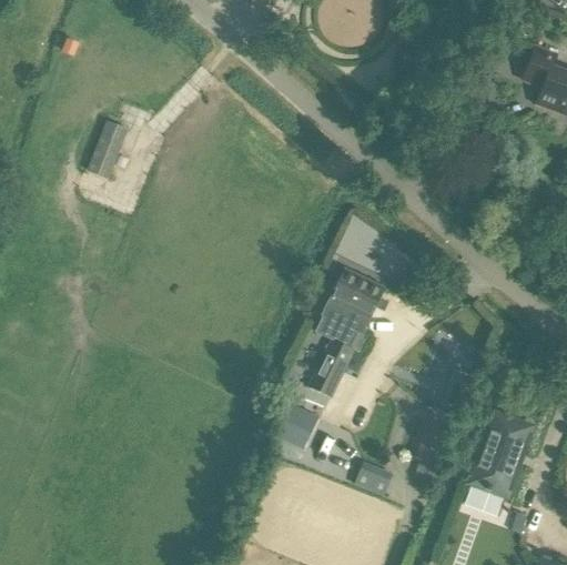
[(72,53),(78,40),(68,36),(62,50),(72,53)]
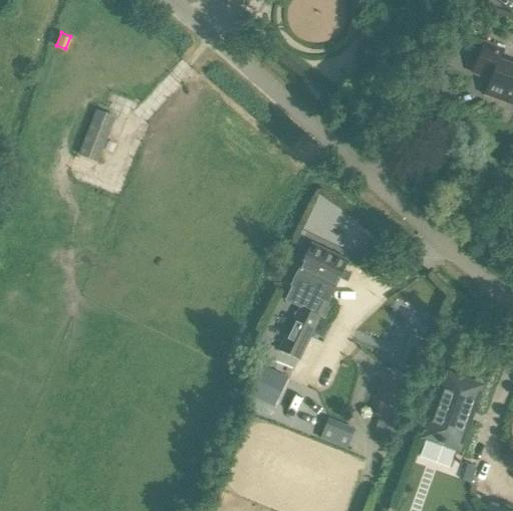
[(473,71),(491,78),(485,93),(512,103),(512,61),(502,57),(505,47),(485,39),(473,71)]
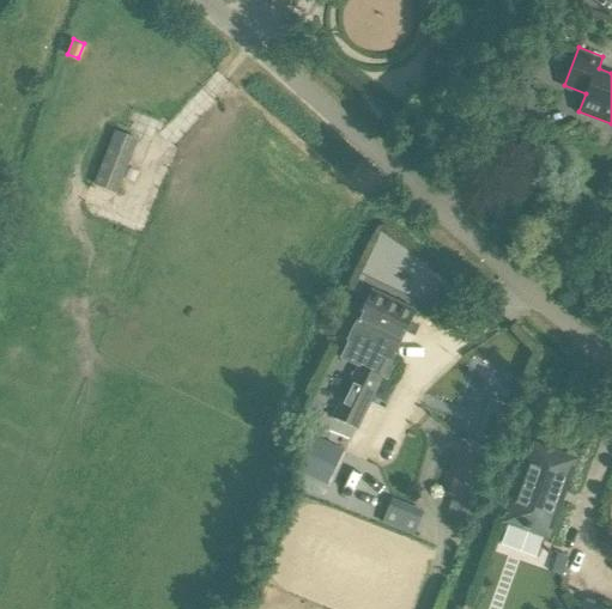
[(114,131),(98,170),(94,183),(116,192),(121,180),(135,139),(114,131)]
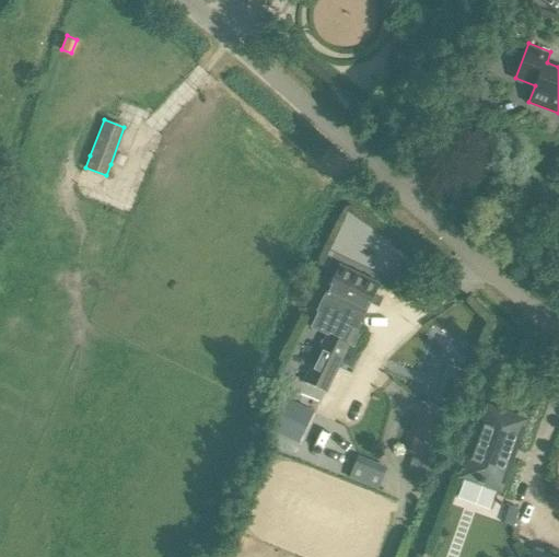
[(365,312),(380,282),(340,264),(326,293),(365,312)]
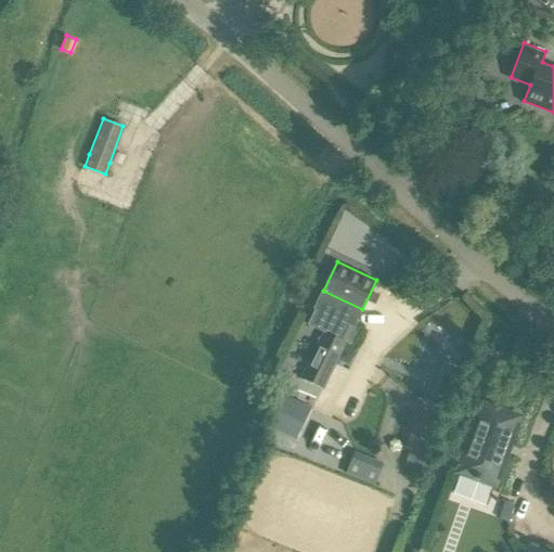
[(324,389),(347,342),(324,331),(300,377),(324,389)]
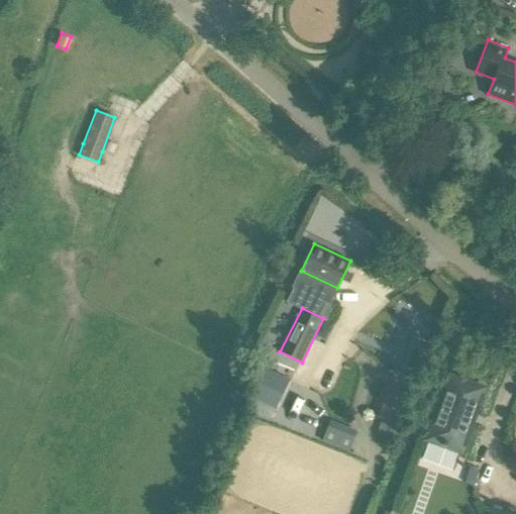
[(266,365),(252,392),(263,397),(278,404),(290,377),(275,370),(266,365)]
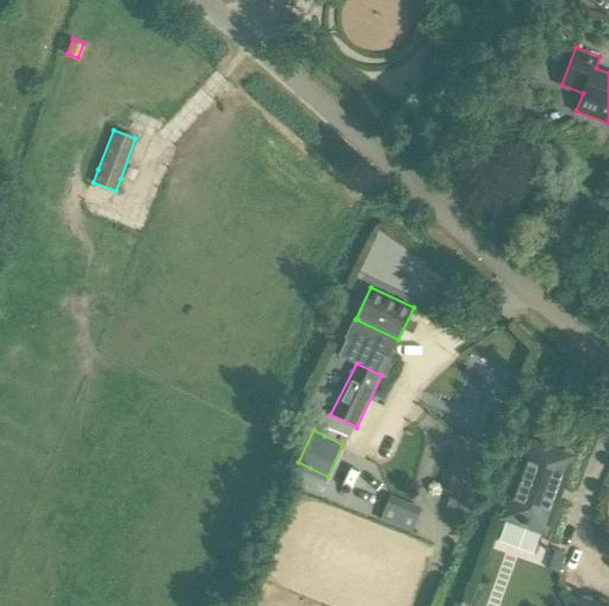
[(445,489),(451,492),(445,507),(467,517),(474,500),(467,498),(484,454),(482,453),(486,443),(466,435),(445,489)]
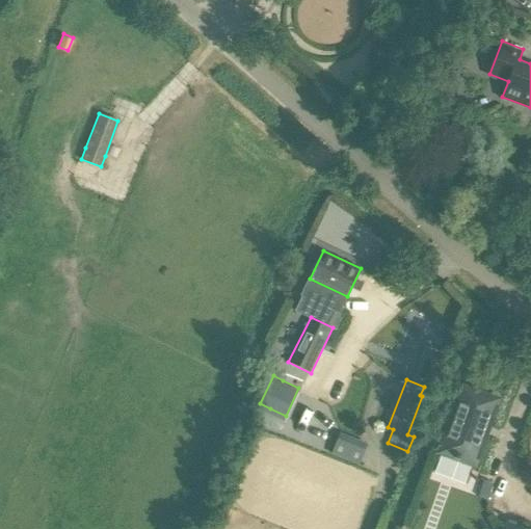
[(455,454),(454,456),(458,457),(459,456),(474,461),(497,399),(463,387),(441,449),(455,454)]
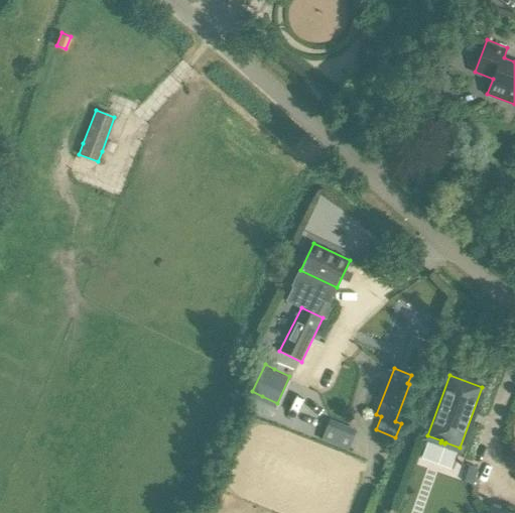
[(324,436),(351,446),(358,425),(331,415),(324,436)]
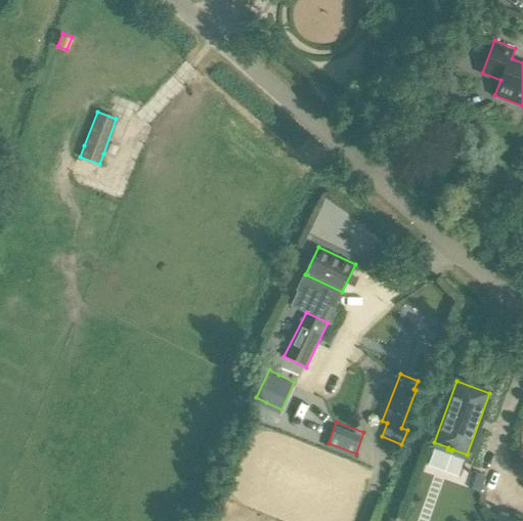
[(498,520),(522,520),(503,512),(498,520)]
